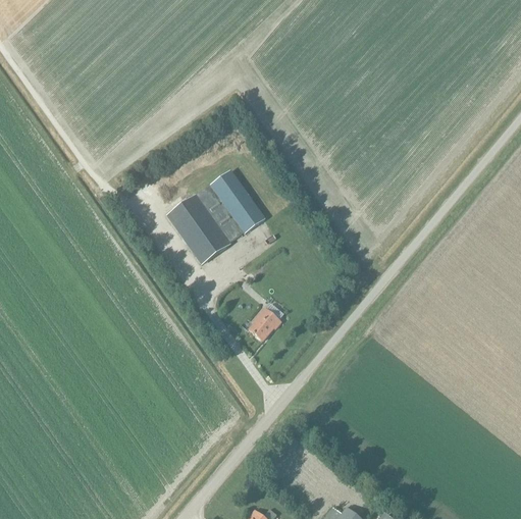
[(245,232),(263,219),(228,170),(210,184),(245,232)]
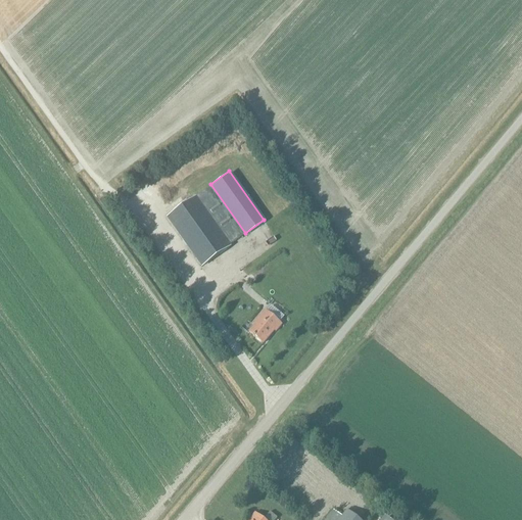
[(196,194),(230,241),(243,232),(244,233),(245,233),(210,184),(196,194)]
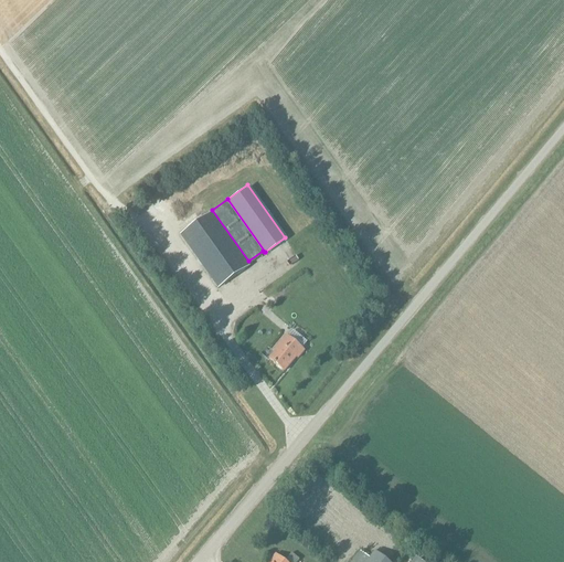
[(212,210),(179,233),(216,286),(247,264),(246,262),(248,261),(212,210)]
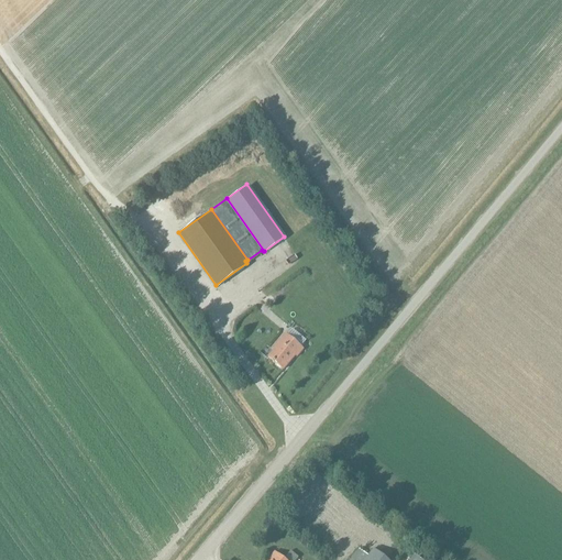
[(282,368),(282,366),(294,353),(296,354),(302,347),(284,331),(271,347),(273,349),(267,355),(282,368)]
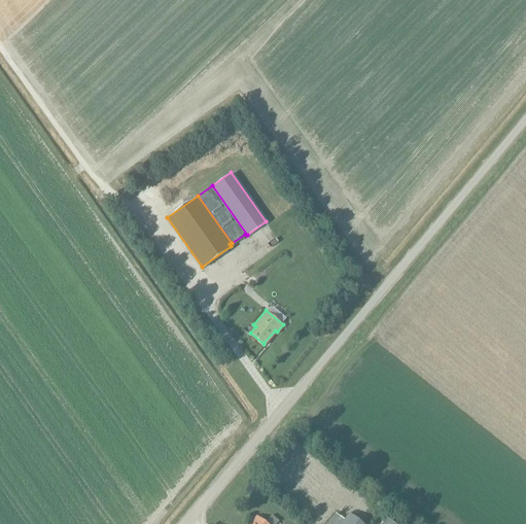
[(344,518),(336,512),(324,523),(362,523),(348,513),(344,518)]
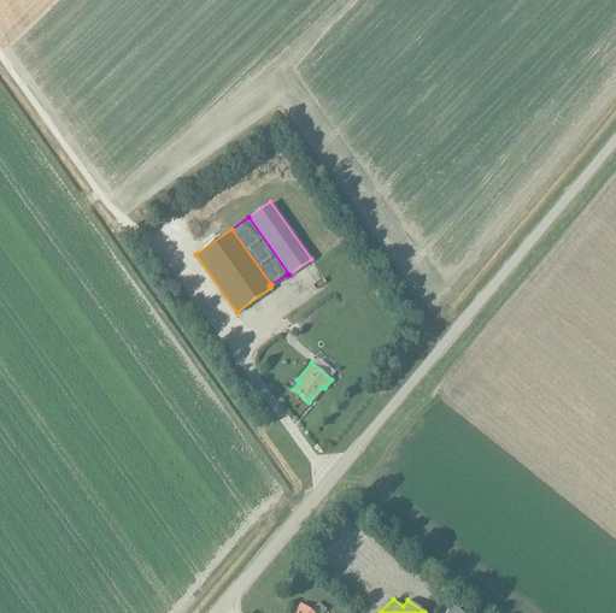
[(312,612),(300,602),(293,611),(295,612),(294,612),(312,612)]
